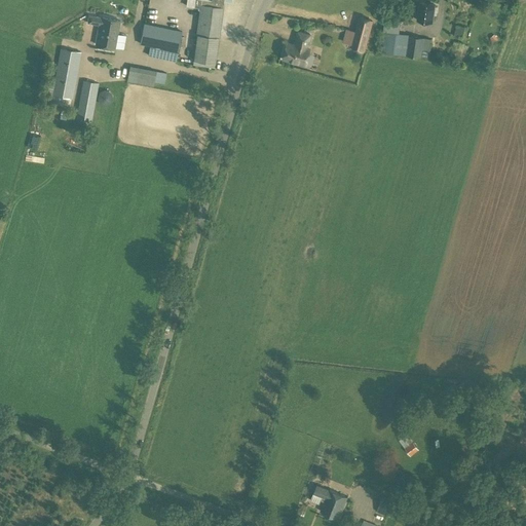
[(231,2),(231,0),(186,0),(186,6),(198,7),(197,9),(201,10),(200,13),(194,60),(216,62),(224,1),(231,2)]
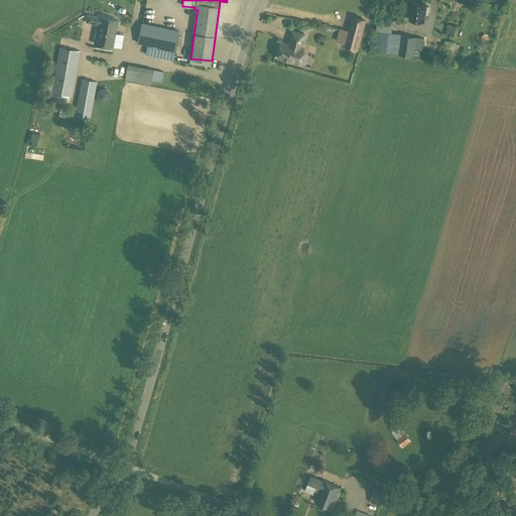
[(428,13),(429,6),(426,6),(427,4),(413,3),(410,18),(424,20),(425,13),(428,13)]
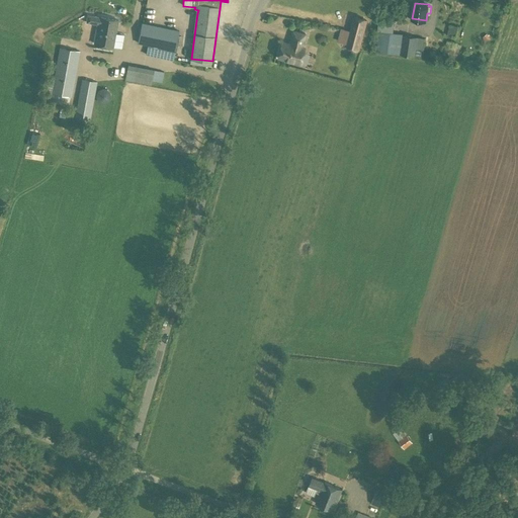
[(97,30),(116,33),(118,19),(99,16),(99,17),(88,15),(87,22),(98,24),(97,30)]
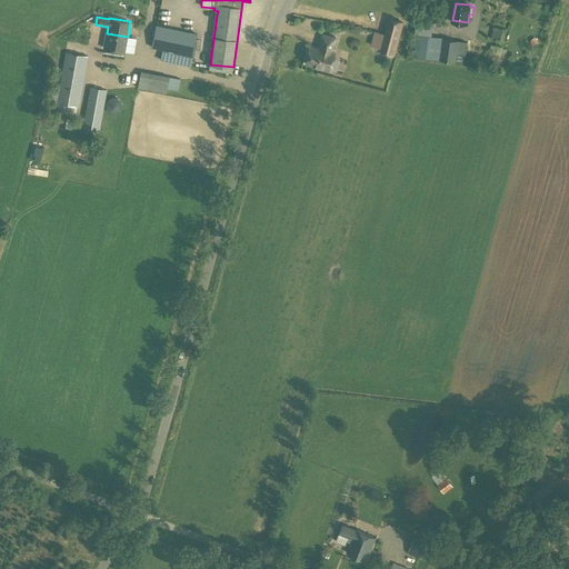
[(378,51),(395,56),(403,22),(388,18),(378,51)]
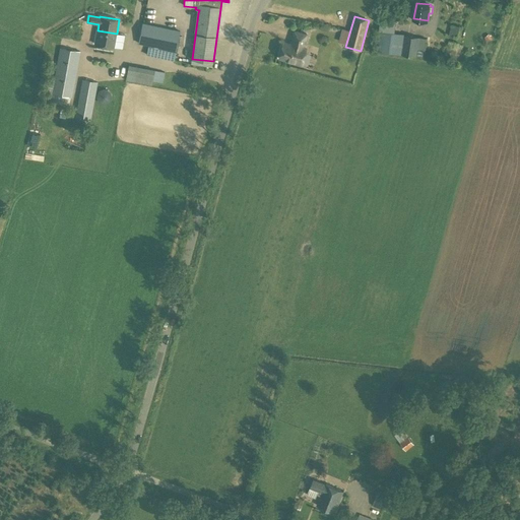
[(176,50),(180,30),(142,22),(138,43),(176,50)]
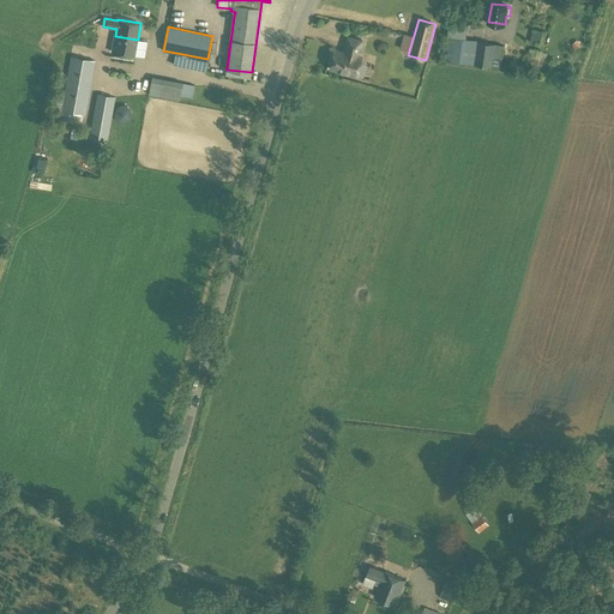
[(533,30),(530,41),(540,43),(542,32),(533,30)]
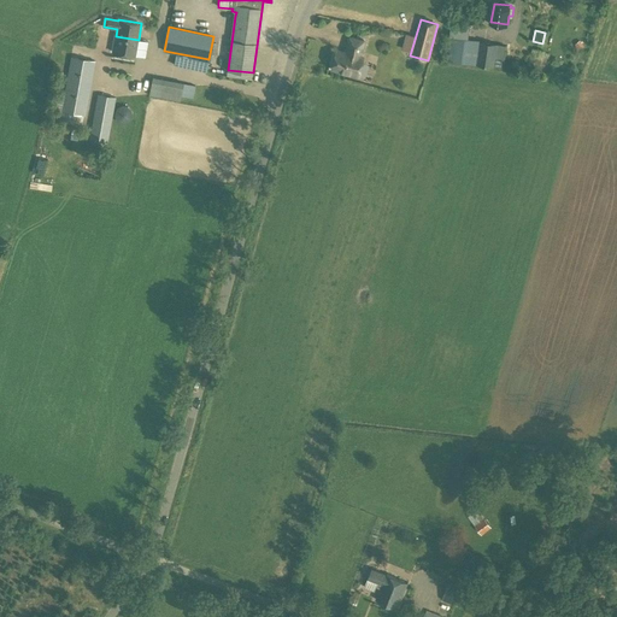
[(135,56),(139,40),(116,36),(113,52),(135,56)]
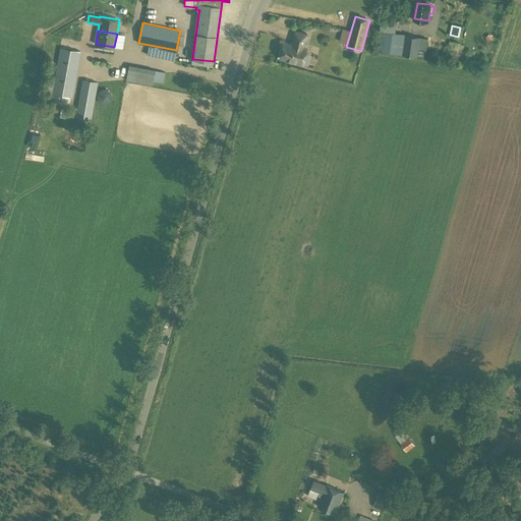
[(424,58),(426,38),(380,31),(378,51),(424,58)]
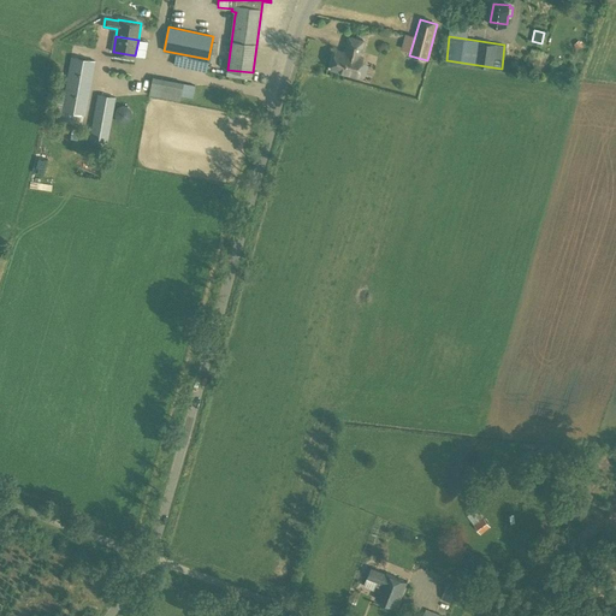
[(359,57),(362,41),(348,37),(344,53),(335,51),(330,69),(356,76),(361,58),(359,57)]
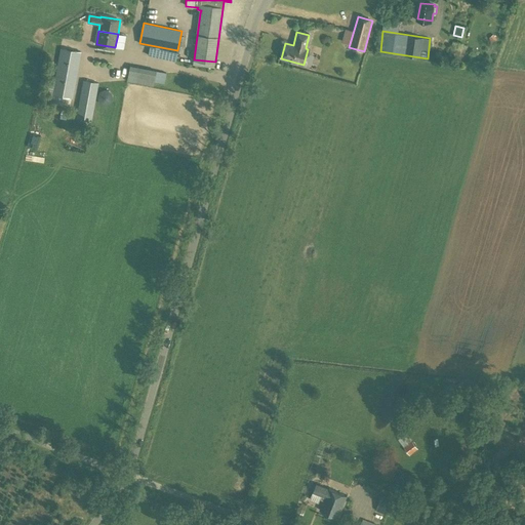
[(462,63),(467,46),(453,43),(449,59),(462,63)]
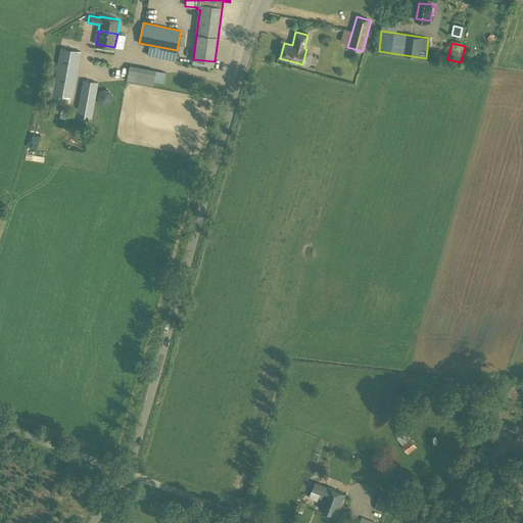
[(169,59),(170,52),(148,47),(147,54),(169,59)]
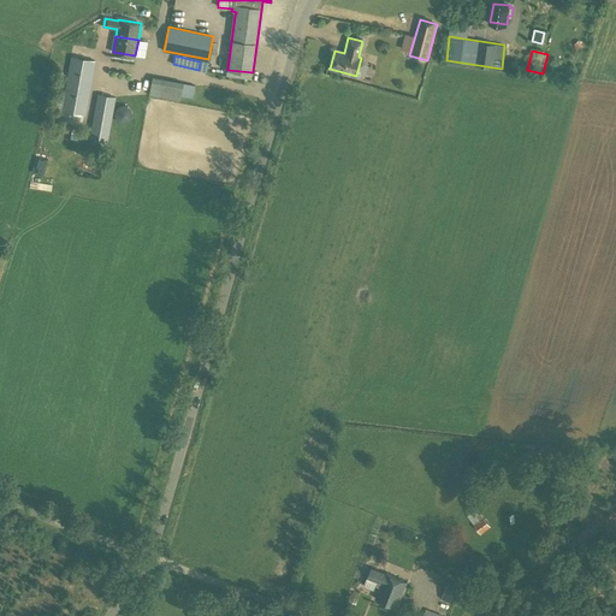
[(86,116),(95,60),(71,57),(60,112),(86,116)]
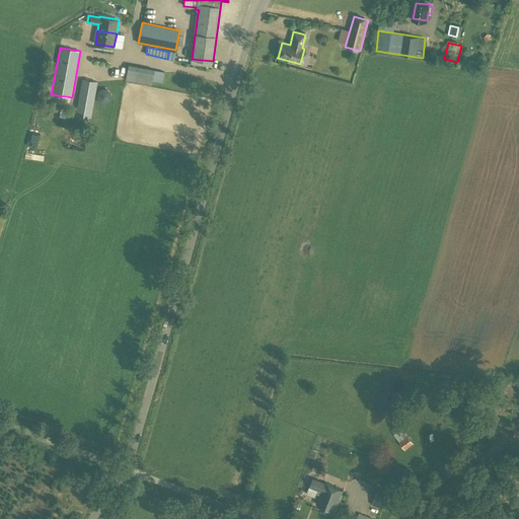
[(138,67),(128,65),(125,80),(134,82),(138,67)]
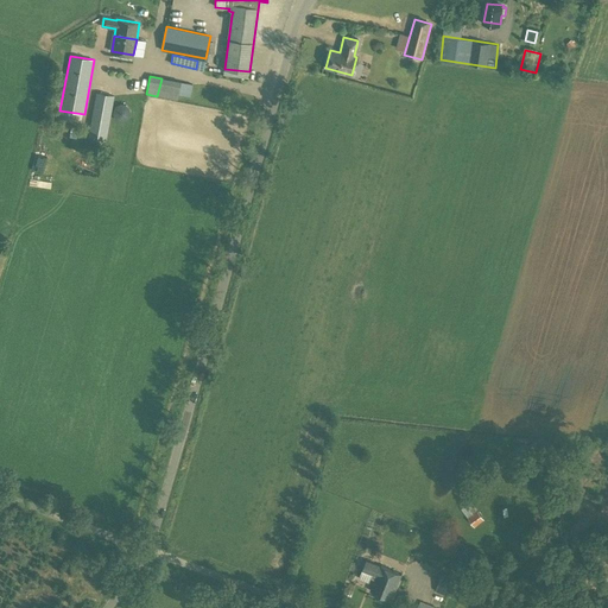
[(105,141),(114,96),(96,93),(87,138),(105,141)]
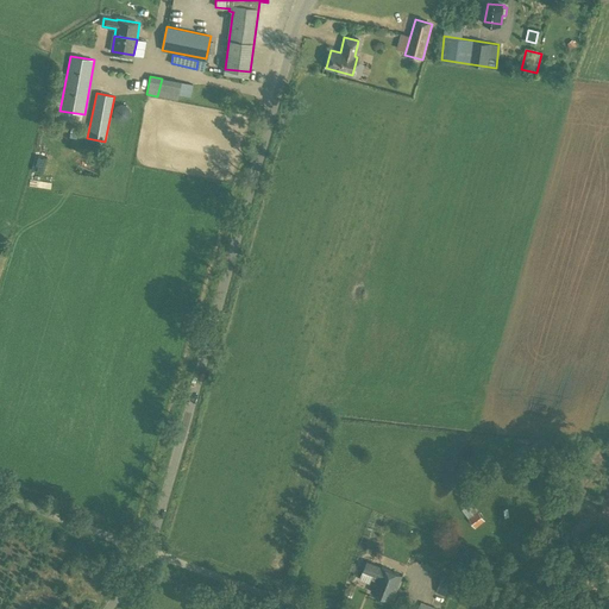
[(113,113),(113,114),(113,115),(113,117),(114,117),(114,118),(114,119),(115,119),(115,120),(117,120),(117,121),(118,121),(119,121),(120,121),(121,121),(123,121),(124,121),(125,121),(126,121),(126,120),(127,120),(127,119),(129,119),(129,118),(130,118),(130,117),(130,115),(130,114),(131,114),(131,113),(131,112),(130,112),(130,111),(130,110),(130,108),(129,108),(129,107),(127,107),(127,106),(126,106),(125,105),(124,105),(123,105),(121,105),(120,105),(119,105),(118,105),(118,106),(117,106),(115,106),(115,107),(114,108),(114,110),(113,110),(113,111),(113,112),(113,113)]
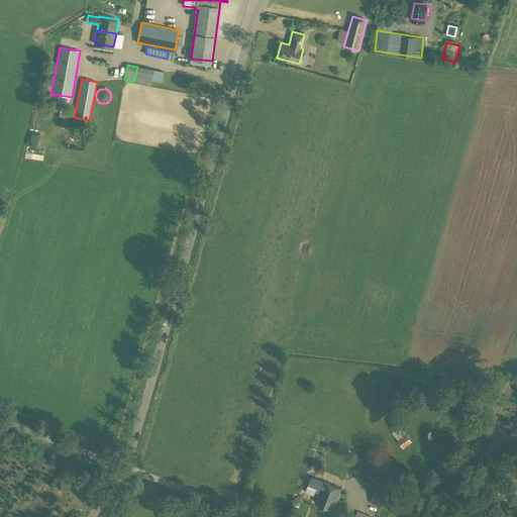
[(406,435),(398,441),(403,447),(411,441),(406,435)]
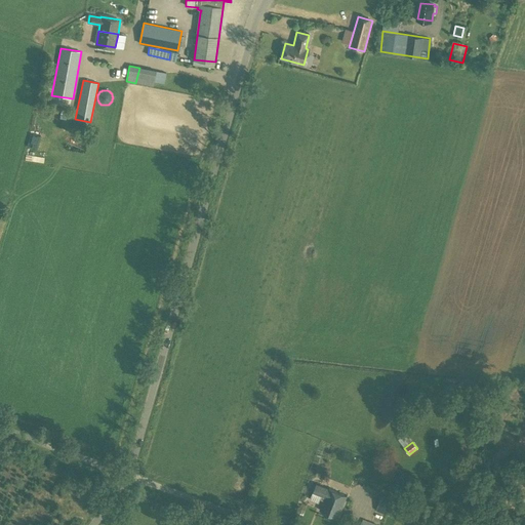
[(318,503),(320,498),(324,500),(321,510),(338,517),(347,495),(317,484),(311,500),(318,503)]
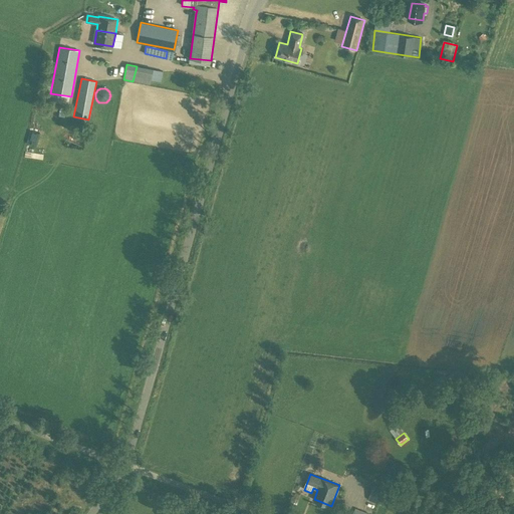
[(378,504),(386,488),(373,483),(367,499),(378,504)]
